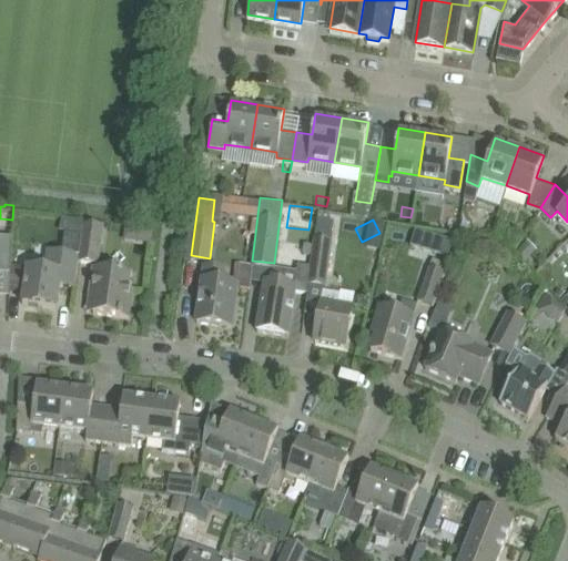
[(83,221),(83,223),(82,228),(79,257),(98,259),(102,223),(83,221)]
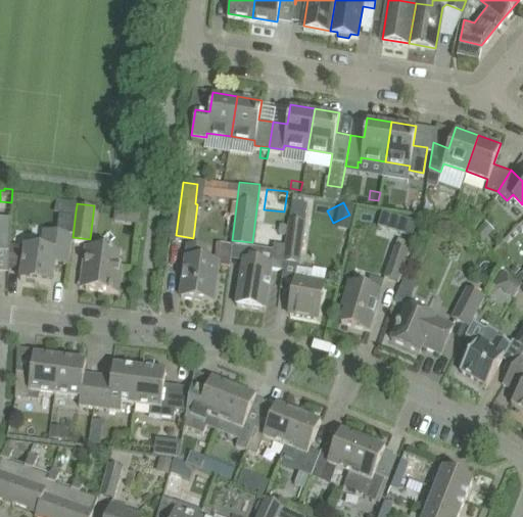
[(24,255),(20,276),(53,280),(55,259),(68,260),(73,237),(76,210),(59,208),(56,230),(44,229),(41,246),(25,244),(24,255)]
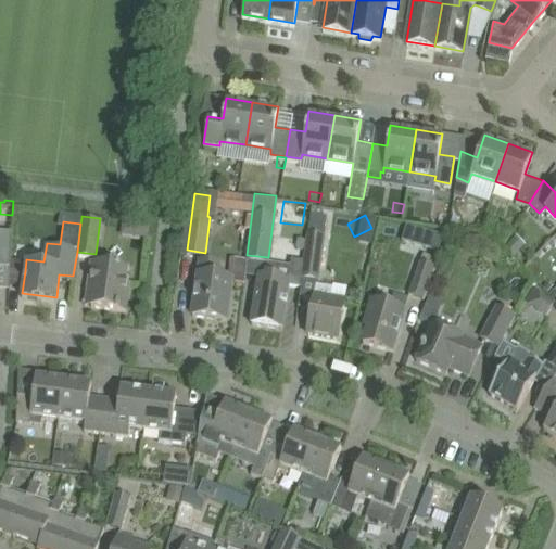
[(0,262),(10,263),(12,228),(0,227),(0,262)]
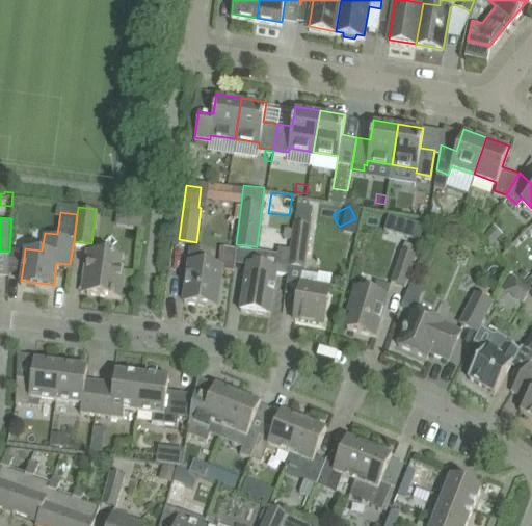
[(304,264),(310,222),(294,220),(289,262),(304,264)]
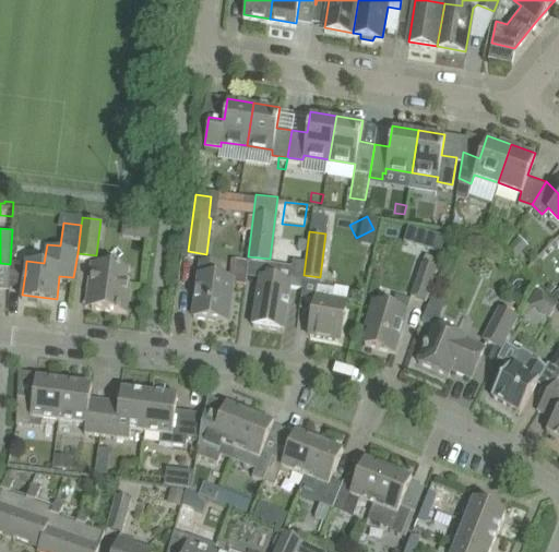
[(530,241),(519,231),(507,243),(518,253),(530,241)]
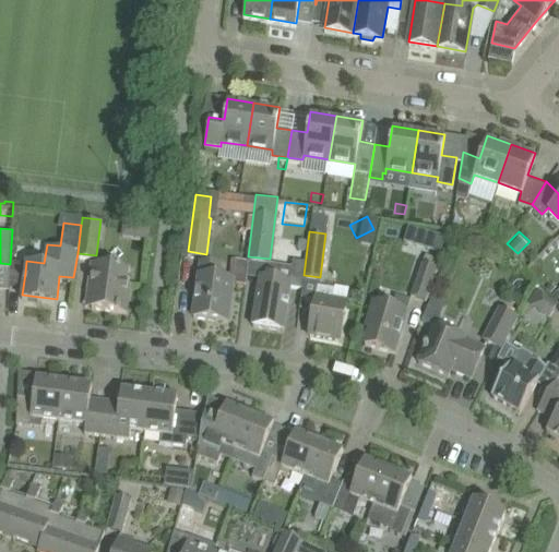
[(215,261),(201,259),(193,313),(228,318),(233,278),(245,280),(248,258),(232,255),(228,276),(218,275),(218,271),(214,270),(215,261)]
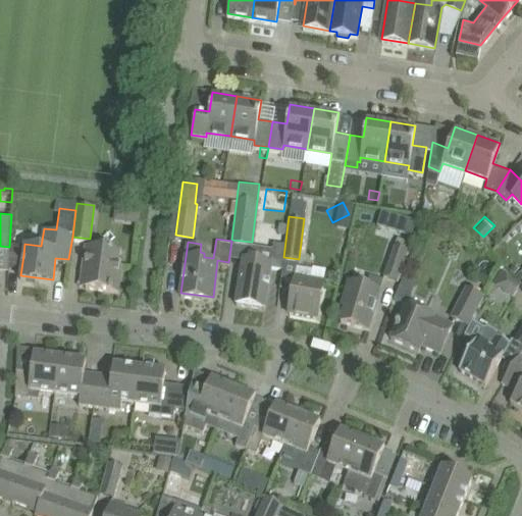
[(86,284),(118,289),(121,262),(113,261),(115,248),(86,243),(83,267),(88,267),(86,284)]
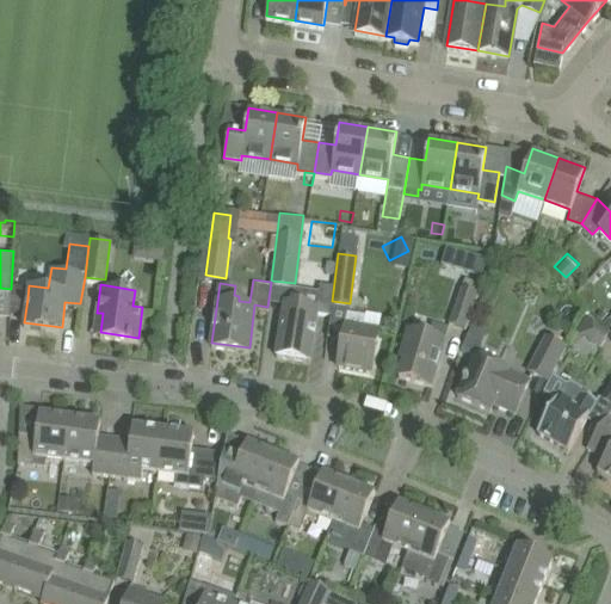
[(477,290),(461,284),(449,319),(466,325),(477,290)]
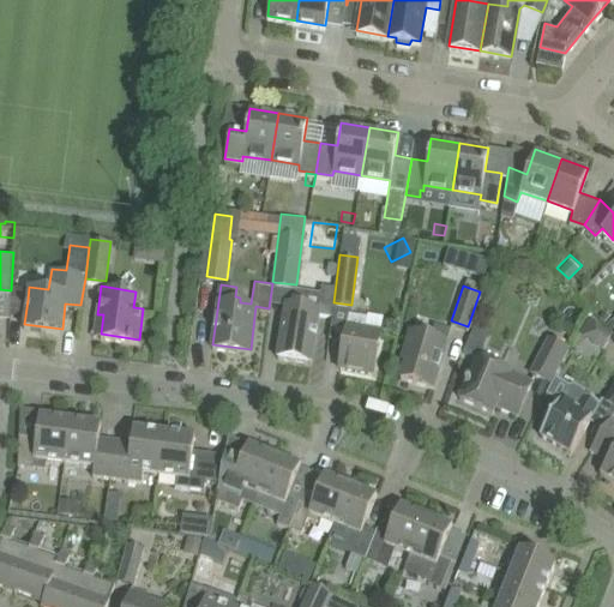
[(309,359),(311,359),(320,305),(287,300),(278,354),(280,354),(280,353),(309,358),(309,359)]
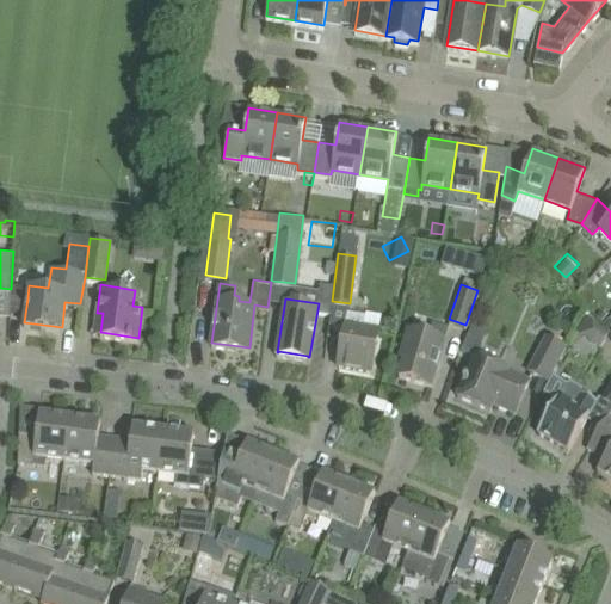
[(365,312),(347,309),(338,362),(371,368),(382,310),(366,308),(365,312)]
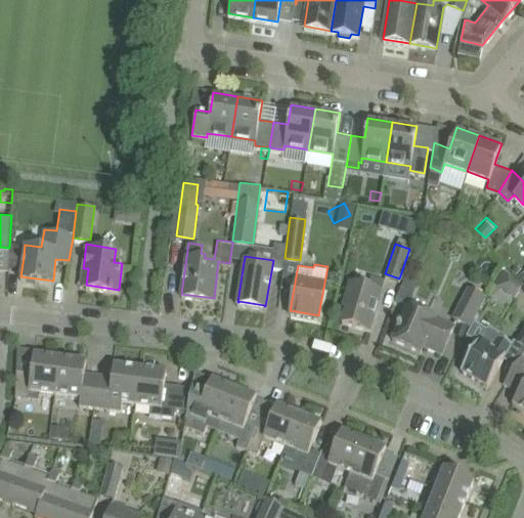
[(482,270),(477,279),(486,284),(490,274),(482,270)]
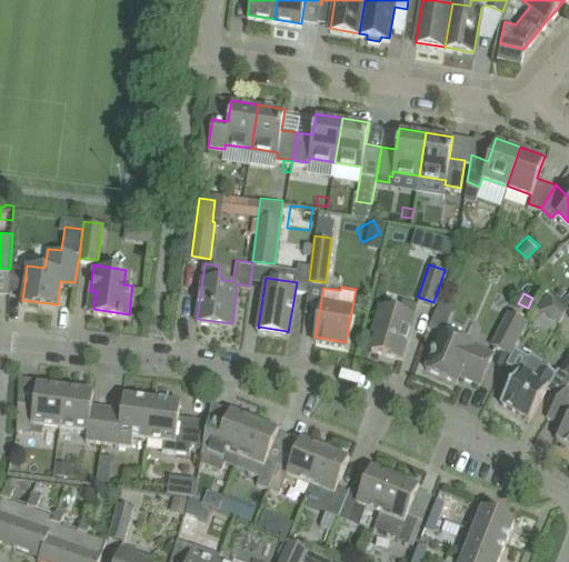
[(371,348),(401,357),(418,301),(403,297),(401,304),(397,303),(395,308),(380,303),(372,329),(377,330),(371,348)]
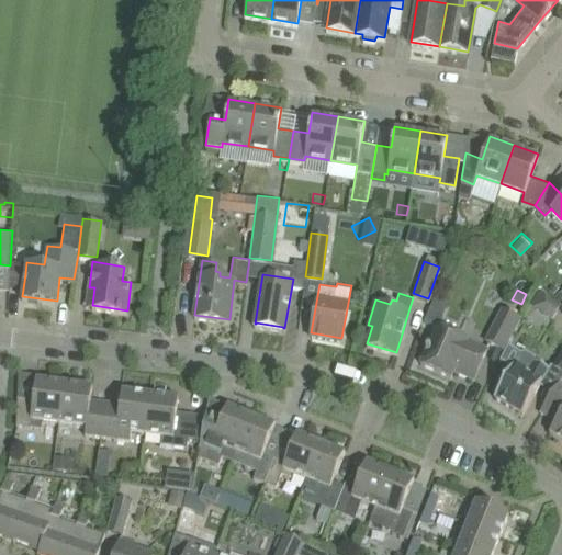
[(485,336),(502,343),(517,314),(501,305),(485,336)]
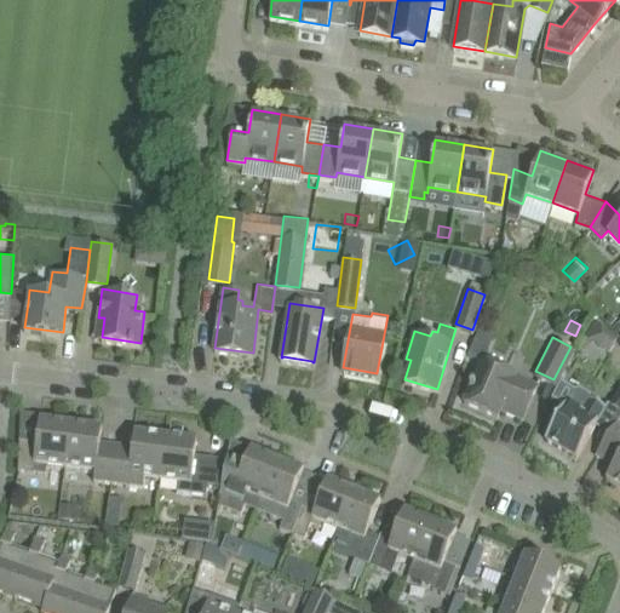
[(500,406),(523,416),(538,383),(515,373),(516,372),(482,357),(464,399),(498,413),(500,406)]
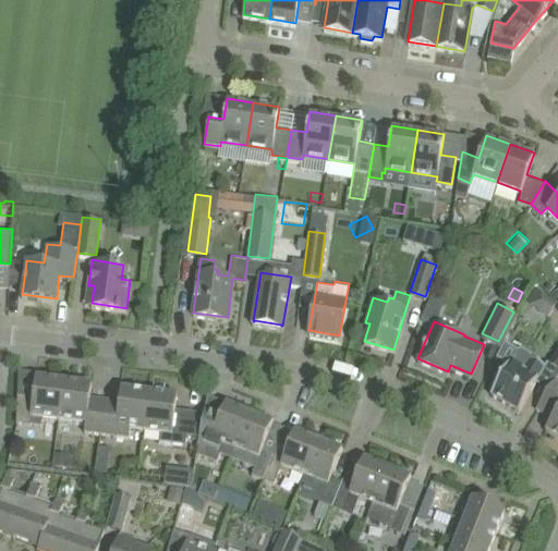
[(490,392),(519,408),(545,363),(532,355),(531,351),(522,346),(518,347),(505,340),(497,353),(509,360),(490,392)]
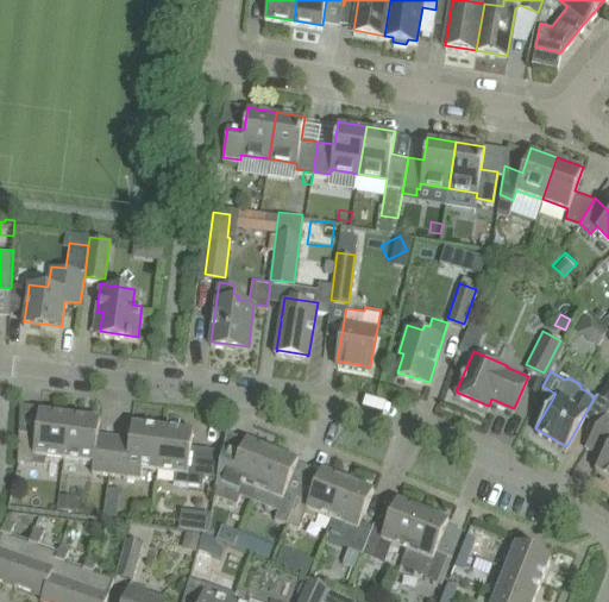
[(608,377),(598,393),(608,399),(608,377)]
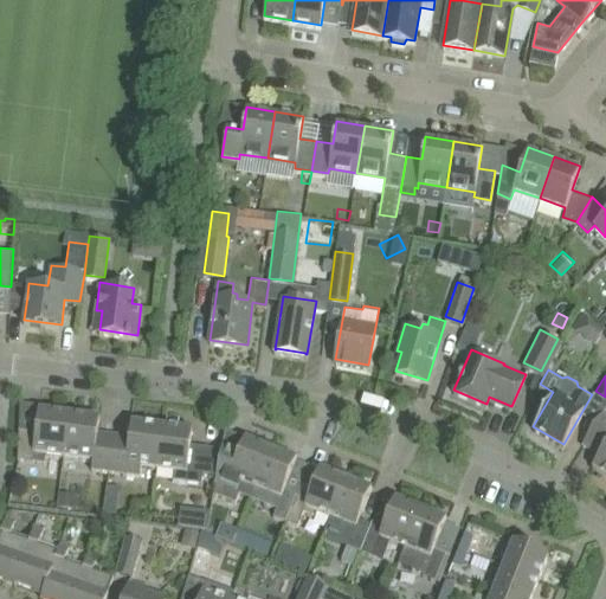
[(19,425),(18,456),(33,458),(34,449),(46,450),(64,452),(69,410),(39,406),(37,427),(19,425)]
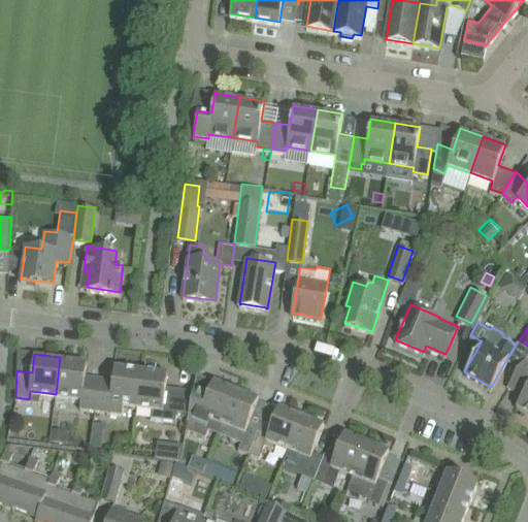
[(527,356),(526,355),(507,384),(523,394),(517,403),(527,411),(527,356)]
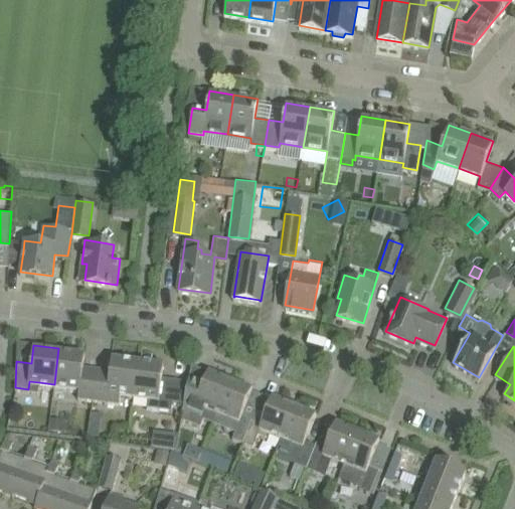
[(58,348),(54,384),(78,388),(77,395),(93,397),(96,371),(82,370),(84,352),(58,348)]
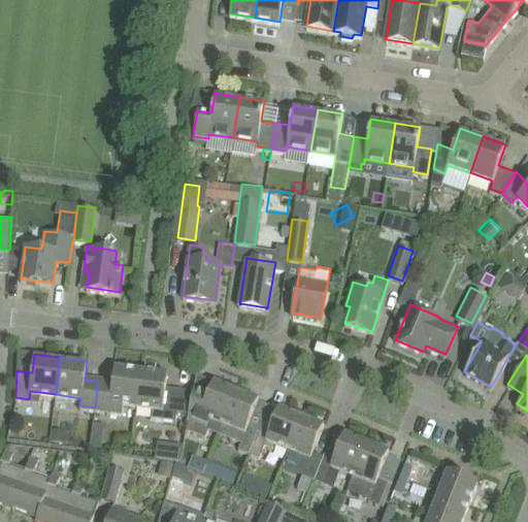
[(95,408),(122,412),(123,402),(130,403),(130,404),(135,405),(140,367),(114,364),(112,383),(98,381),(95,408)]
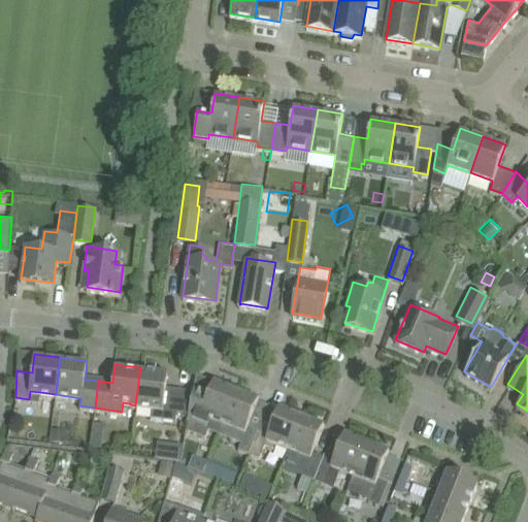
[(140,367),(135,405),(152,408),(151,415),(160,416),(160,417),(175,419),(176,409),(179,392),(165,390),(168,371),(140,367)]
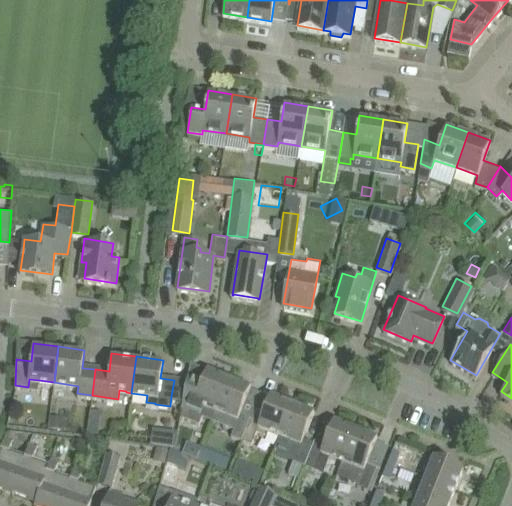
[(202,413),(212,418),(216,409),(229,376),(207,367),(197,393),(186,388),(184,398),(182,414),(188,416),(199,421),(202,413)]
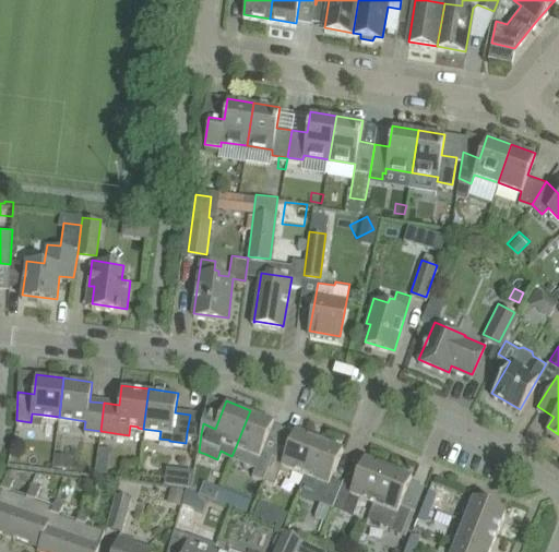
[(187,432),(201,434),(203,423),(205,410),(191,408),(190,415),(187,432)]
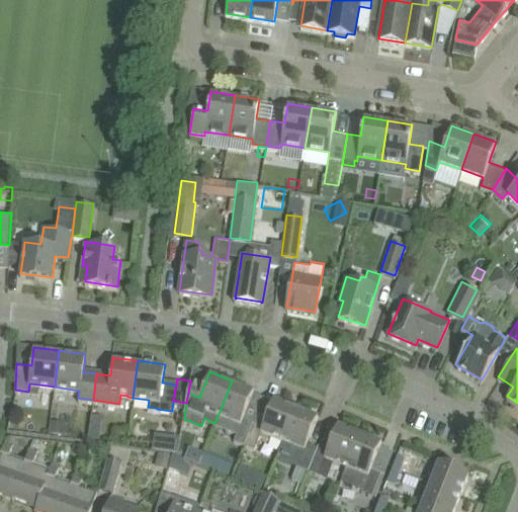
[(254,389),(232,380),(219,414),(214,423),(237,431),(234,439),(244,443),(254,419),(244,415),(254,389)]
